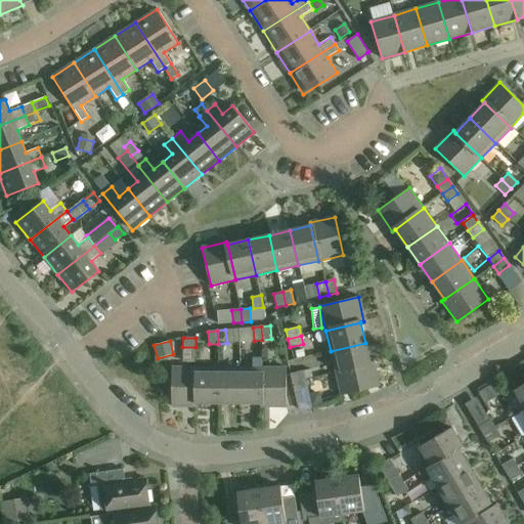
[(365,343),(331,351),(336,370),(370,362),(365,343)]
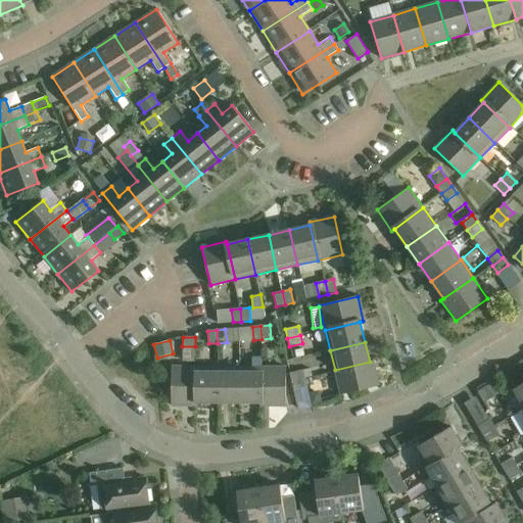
[(373,362),(370,362),(335,370),(340,395),(379,386),(373,362)]
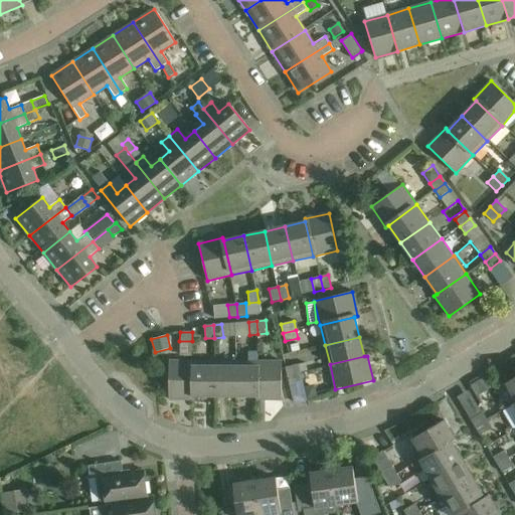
[(193,396),(193,361),(169,361),(168,399),(193,399),(193,396)]
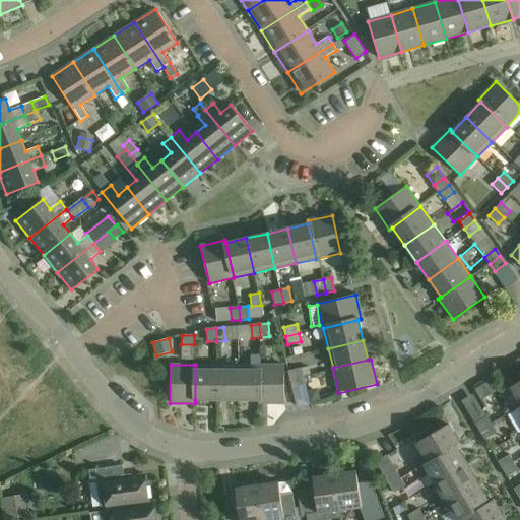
[(195,365),(195,400),(216,400),(216,365),(195,365)]
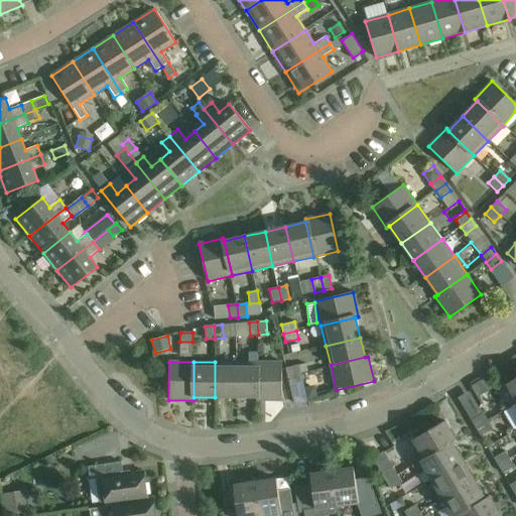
[(236,362),(215,362),(215,397),(236,397),(236,362)]
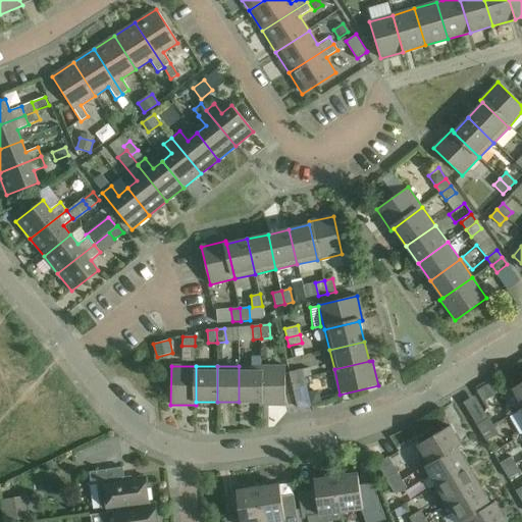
[(260,366),(239,366),(239,402),(260,402),(260,366)]
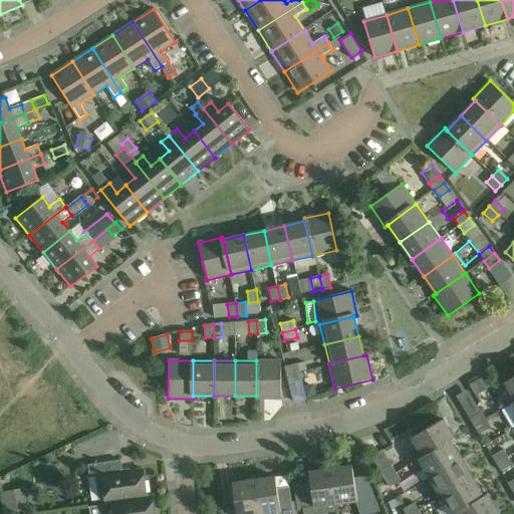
[(256,360),(256,396),(256,400),(280,400),(281,360),(256,360)]
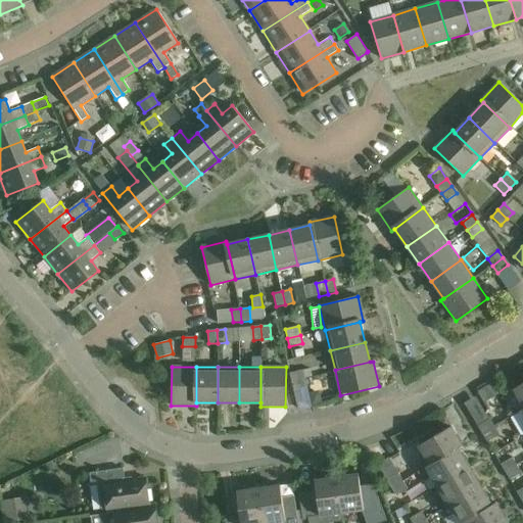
[(291,382),(304,379),(302,371),(289,374),(291,382)]
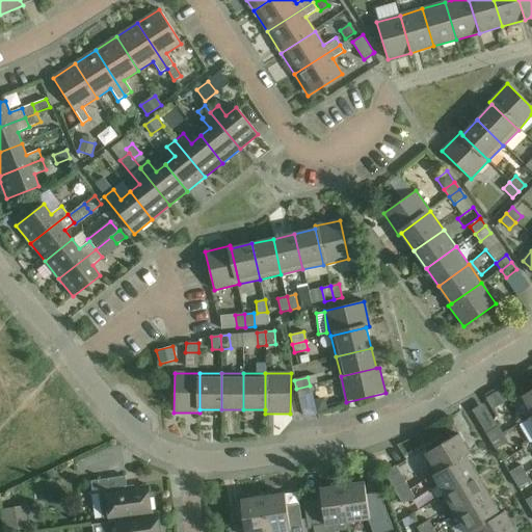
[(312,394),(310,386),(296,389),(298,397),(312,394)]
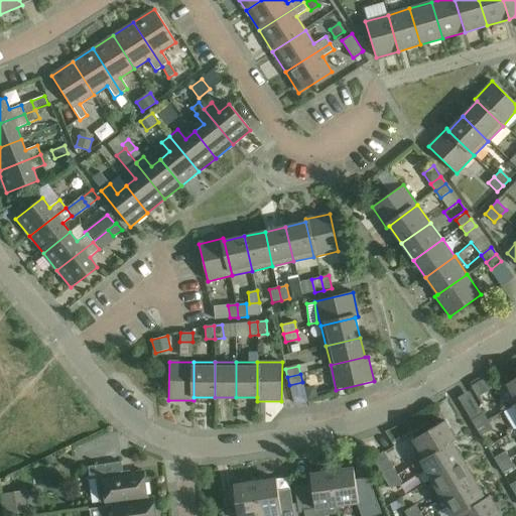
[(515,378),(506,384),(515,400),(515,378)]
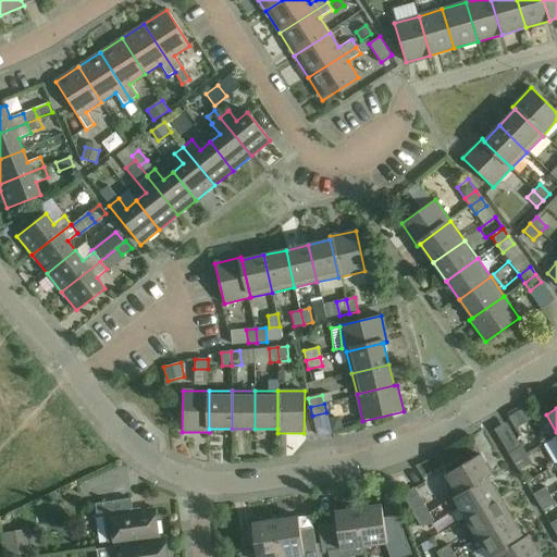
[(515,412),(508,417),(516,429),(522,424),(515,412)]
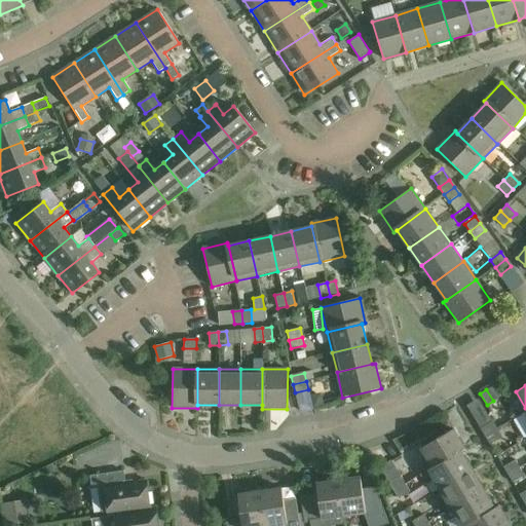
[(492,421),(480,428),(485,437),(496,430),(497,429),(492,421)]
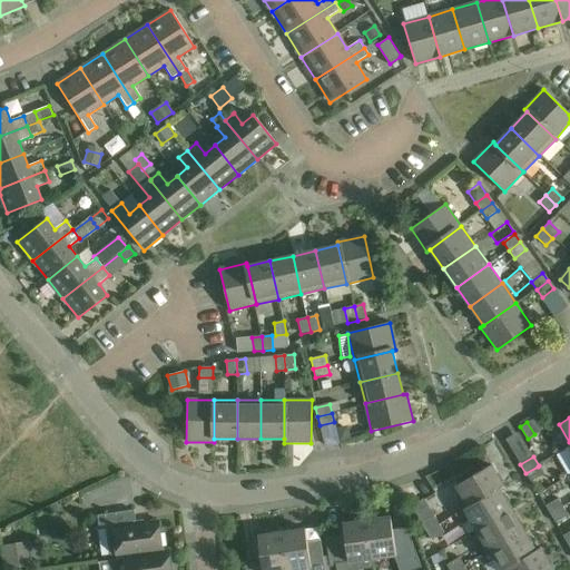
[(499,490),(500,490),(504,488),(491,465),(457,487),(463,498),(460,500),(458,508),(460,512),(499,490)]
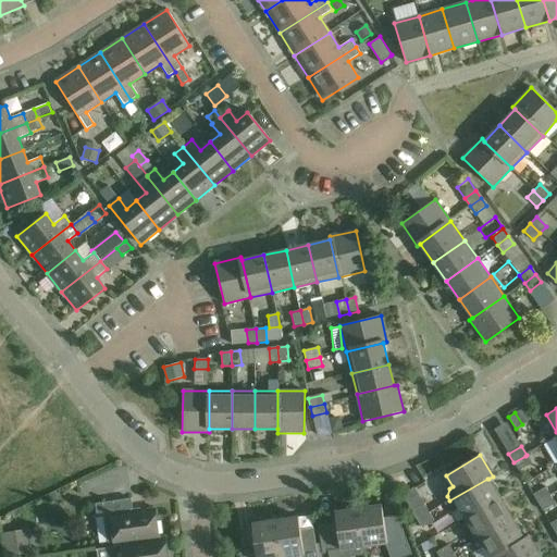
[(514,462),(519,471),(532,462),(527,455),(525,456),(514,462)]
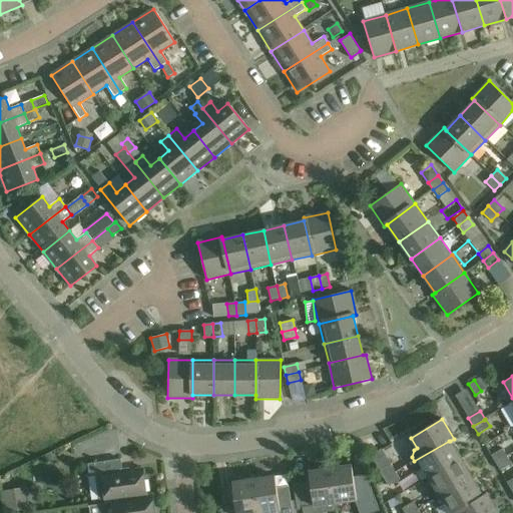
[(76,445),(80,457),(100,450),(96,437),(76,445)]
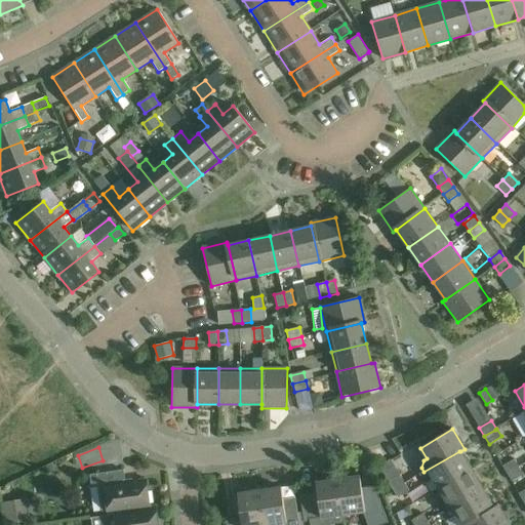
[(423,472),(419,474),(422,480),(430,481),(433,479),(439,489),(471,470),(460,451),(459,451),(423,472)]
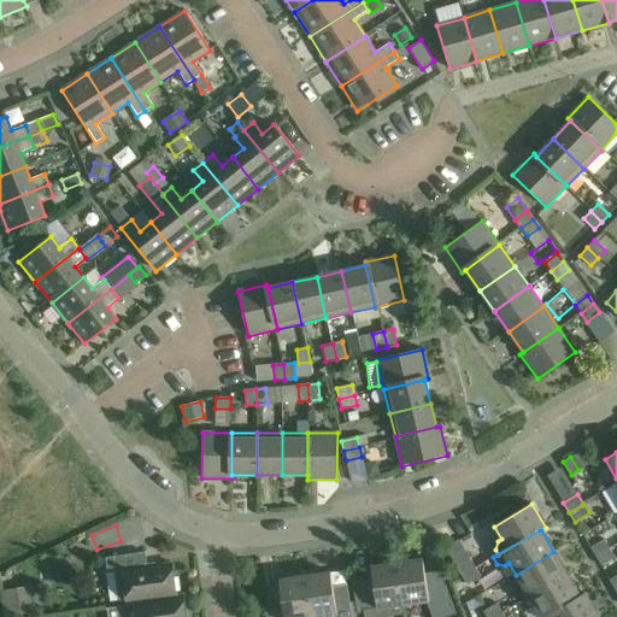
[(595,557),(609,550),(604,540),(591,548),(595,557)]
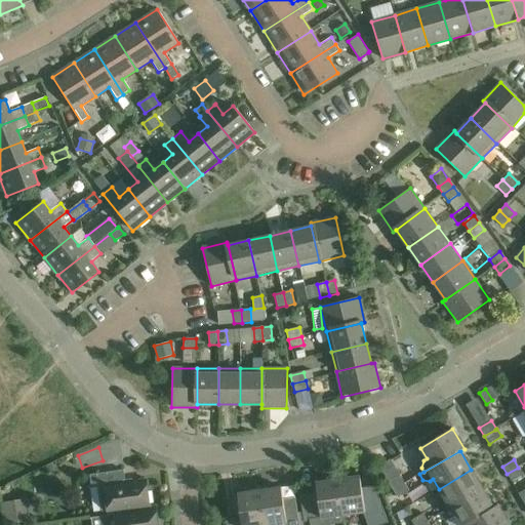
[(518,468),(507,474),(512,482),(523,475),(518,468)]
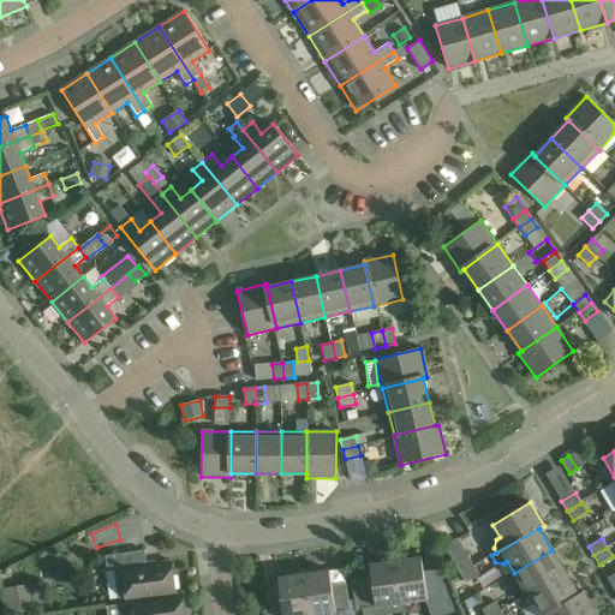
[(107,572),(115,569),(120,599),(126,598),(126,603),(133,602),(133,601),(175,595),(175,593),(171,561),(147,565),(144,550),(105,556),(107,572)]
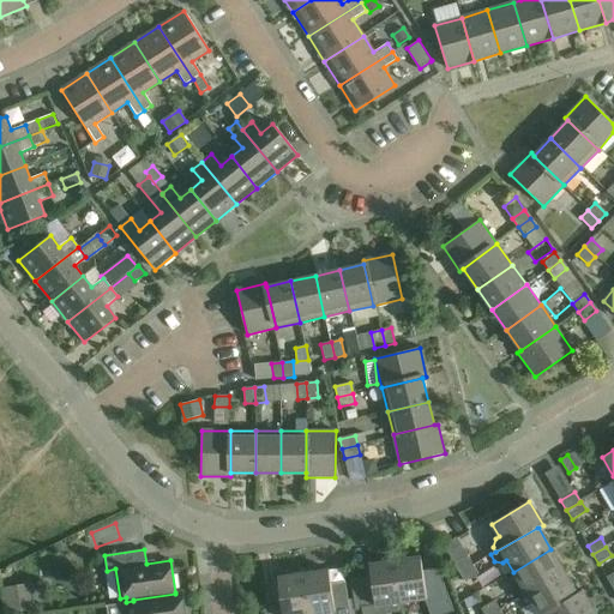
[(551,549),(513,572),(522,585),(516,589),(521,597),(564,572),(551,549)]
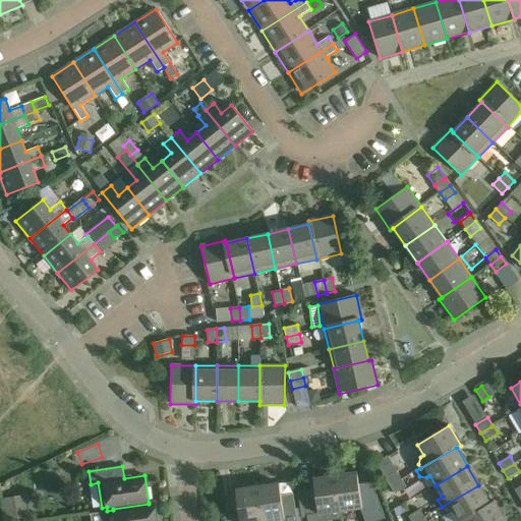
[(390,486),(401,480),(397,472),(386,479),(390,486)]
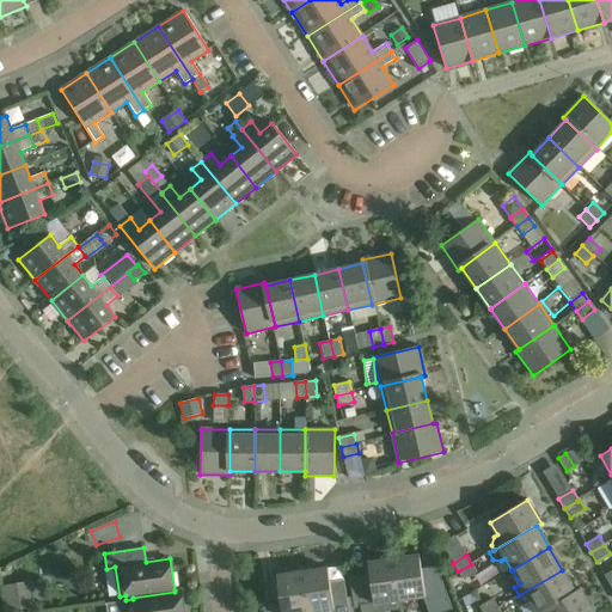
[(436,568),(421,569),(418,556),(393,560),(399,600),(401,600),(423,598),(428,611),(446,611),(452,610),(436,568)]
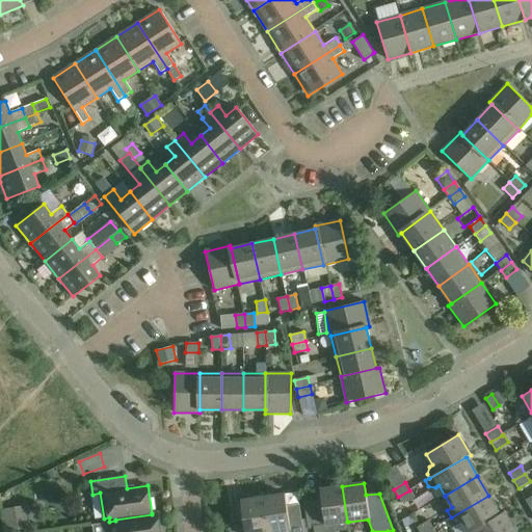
[(320,489),(321,500),(303,502),(308,529),(313,528),(314,531),(334,531),(349,530),(348,522),(347,522),(342,486),(320,489)]
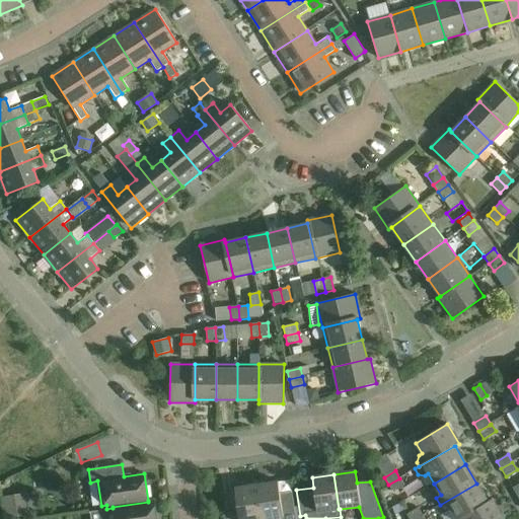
[(404,486),(399,478),(388,485),(393,493),(404,486)]
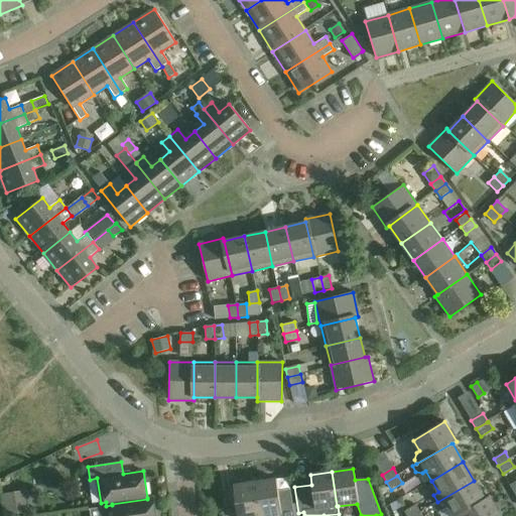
[(292,515),(289,490),(278,492),(276,480),(255,483),(259,515),(270,515),(281,515),(280,515),(292,515)]
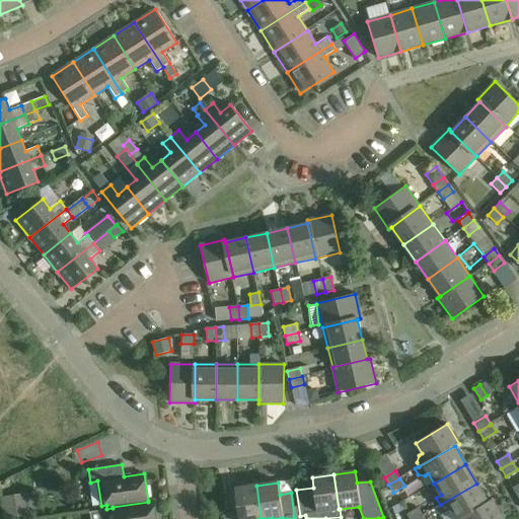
[(476,484),(440,505),(438,506),(443,515),(450,511),(454,518),(460,518),(488,502),(488,501),(476,484)]
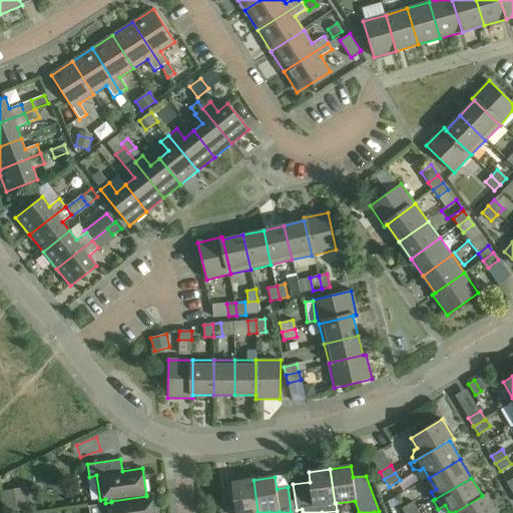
[(258,512),(253,480),(231,483),(235,508),(220,510),(220,512),(258,512)]
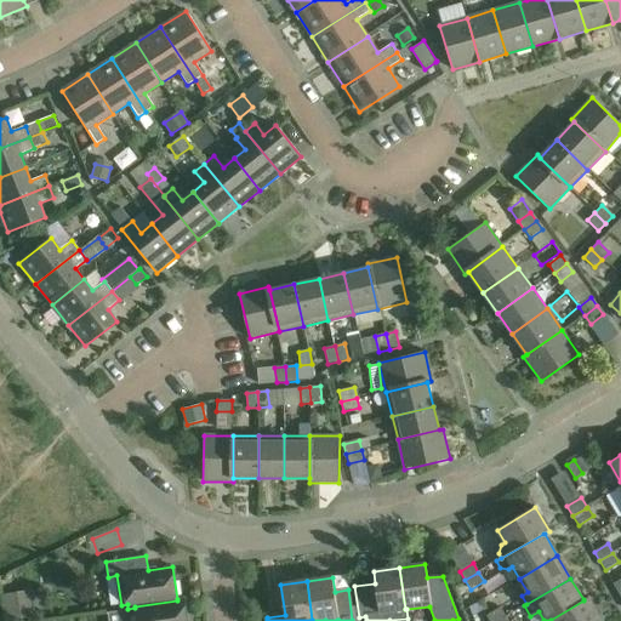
[(35,616),(32,591),(4,594),(7,620),(35,616)]
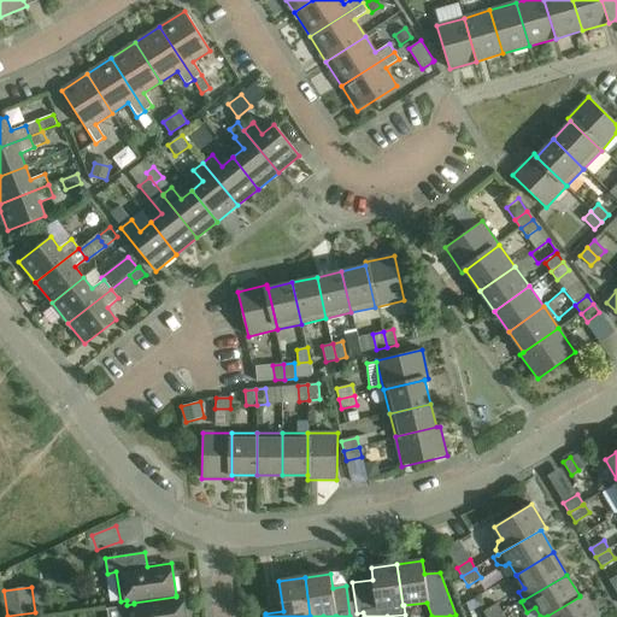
[(547,616),(598,616),(599,616),(585,593),(580,595),(580,597),(547,616)]
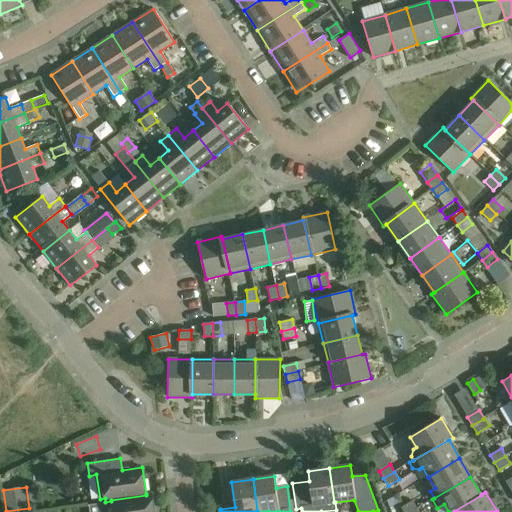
[(111,500),(111,501),(111,502),(100,503),(100,511),(154,511),(152,494),(146,494),(146,495),(111,500)]
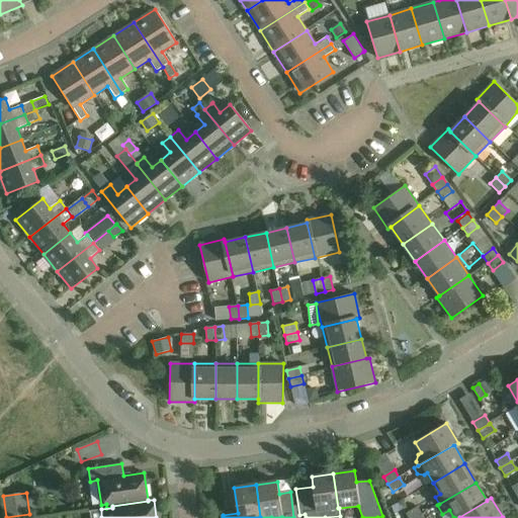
[(408,517),(415,517),(421,515),(417,507),(406,514),(408,517)]
